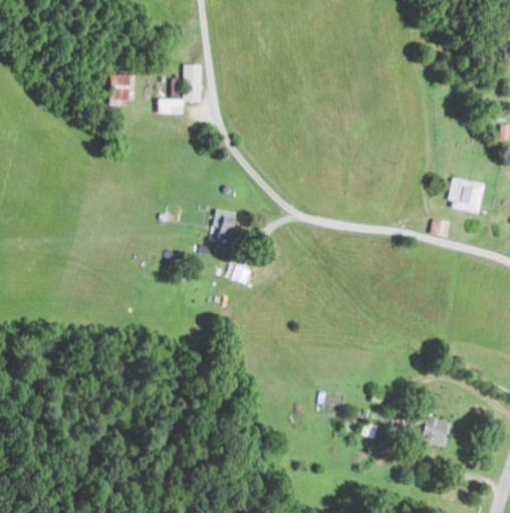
[(203,64),(185,64),(184,101),(202,101),(203,64)]
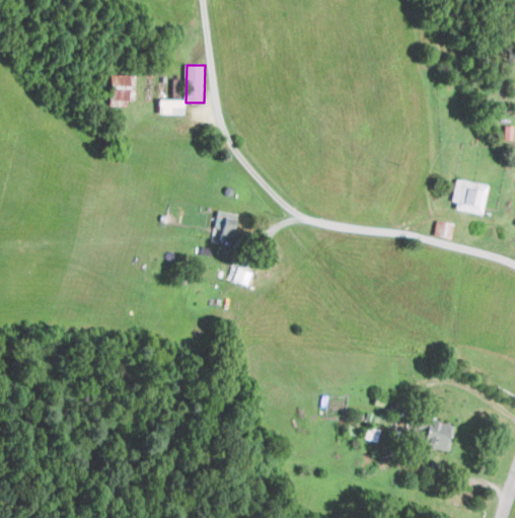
[(136,75),(106,75),(106,100),(135,100),(136,75)]
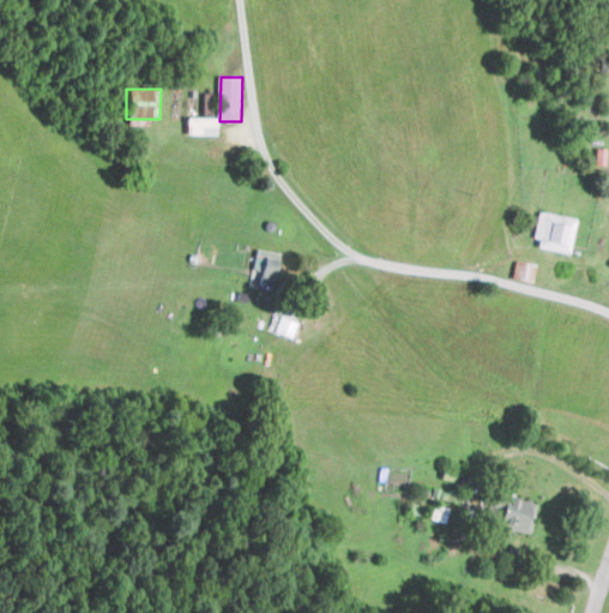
[(218,136),(219,118),(188,118),(188,134),(218,136)]
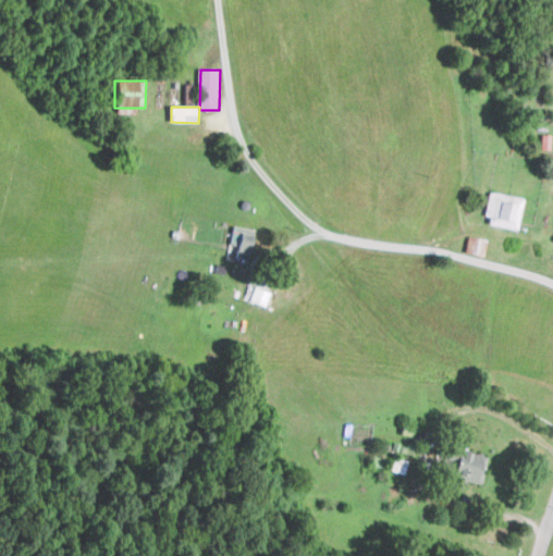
[(552,135),(542,135),(542,150),(552,150),(552,135)]
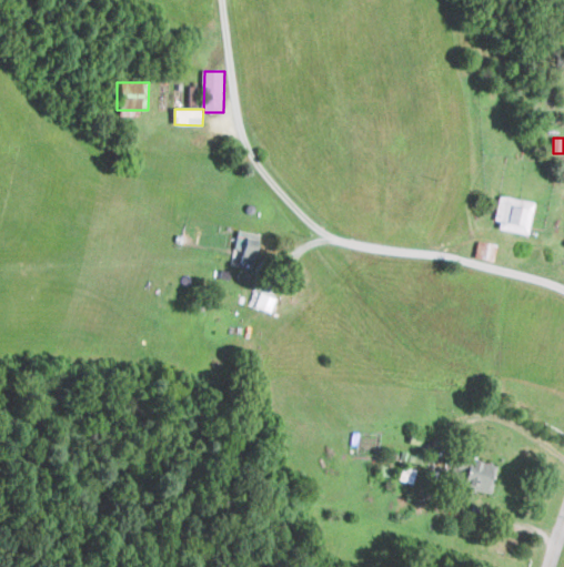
[(527,236),(536,204),(503,195),(494,228),(527,236)]
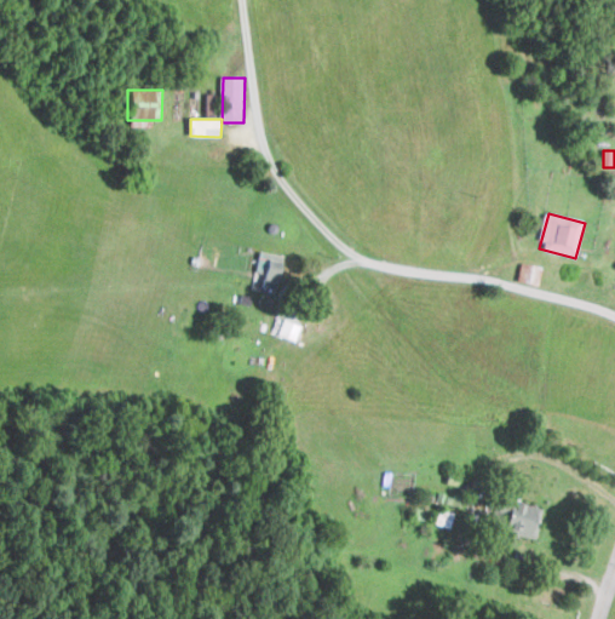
[(264,273),(262,286),(279,288),(285,257),(262,251),(257,271),(264,273)]
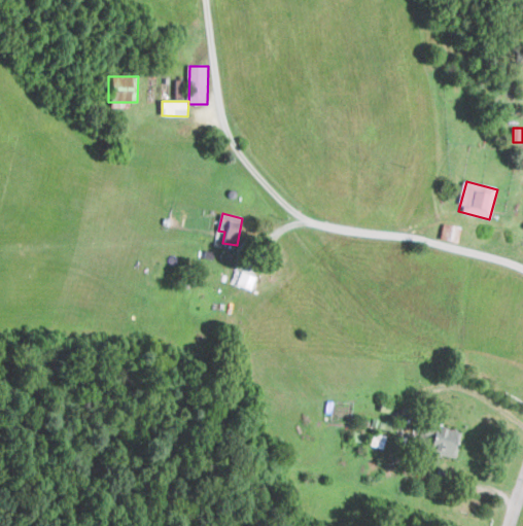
[(432,427),(428,452),(458,457),(462,432),(432,427)]
